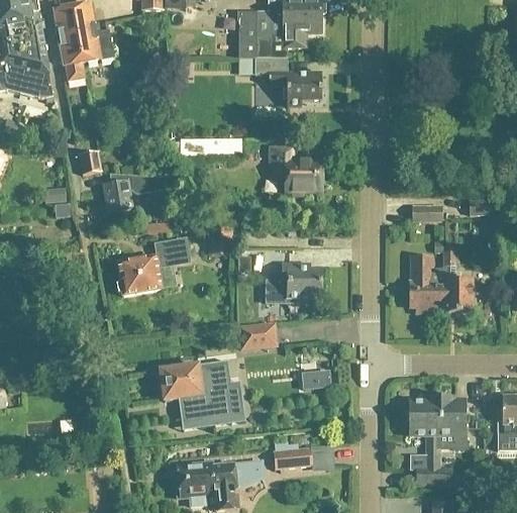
[(54,100),(49,74),(36,0),(0,0),(0,92),(9,91),(42,102),(54,100)]
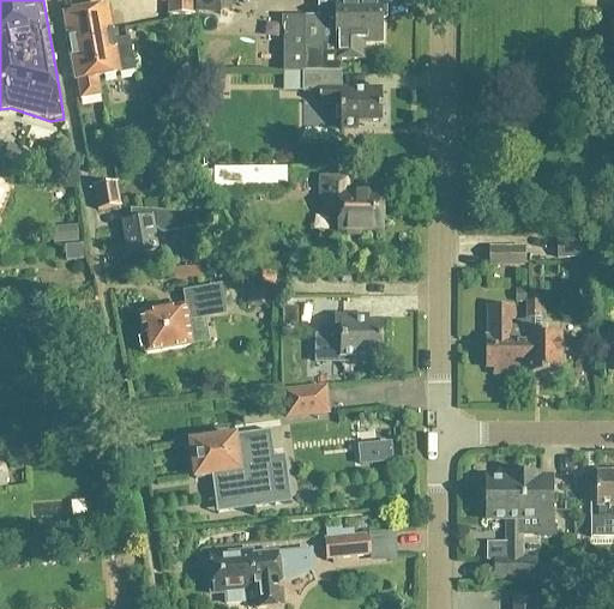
[(196,10),(196,0),(167,0),(166,10),(196,11),(196,10)]
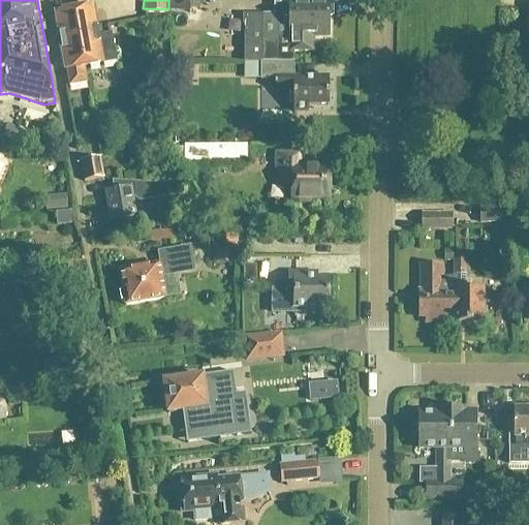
[(333,0),(330,0),(289,0),(289,1),(275,1),(275,11),(230,11),(231,32),(245,32),(245,59),(261,59),(261,75),(275,75),(275,87),(293,87),(293,109),(309,109),(309,105),(330,105),(330,78),(294,78),(294,48),(313,48),(313,33),(330,32),(330,13),(333,13),(333,0)]
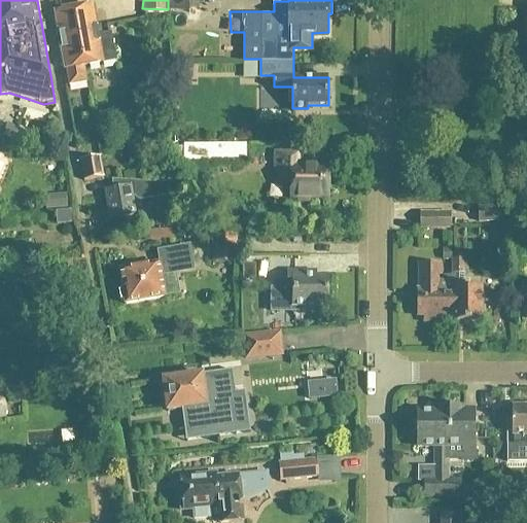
[(111,31),(102,32),(101,23),(97,24),(93,3),(75,6),(83,62),(86,79),(88,79),(84,63),(103,60),(103,59),(115,57),(111,31)]
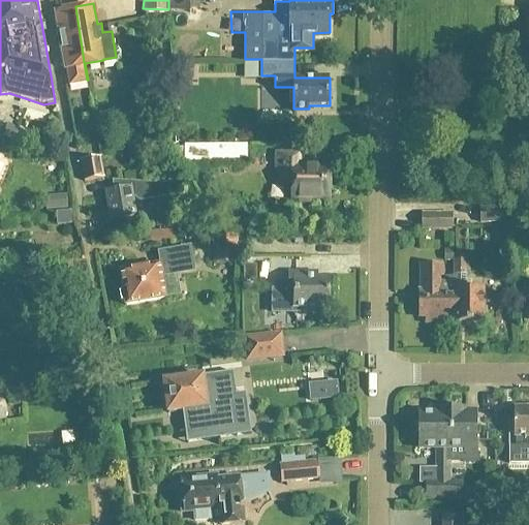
[(75,6),(57,9),(69,83),(87,80),(84,62),(75,6)]
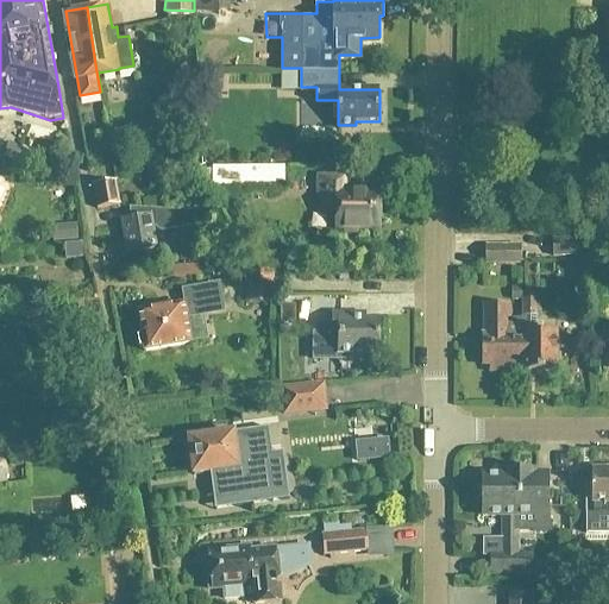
[(383,54),(385,71),(401,70),(399,52),(383,54)]
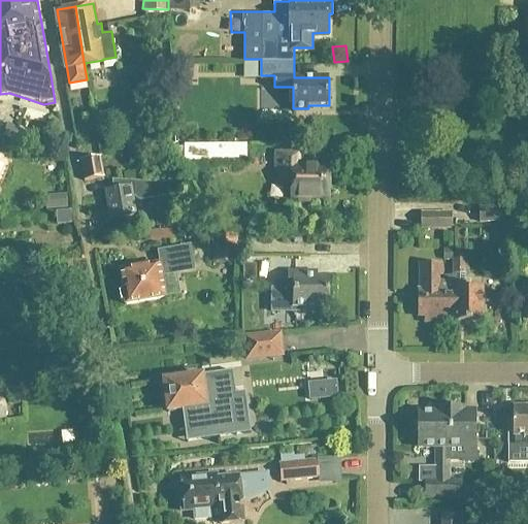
[(195,63),(177,62),(176,75),(194,76),(195,63)]
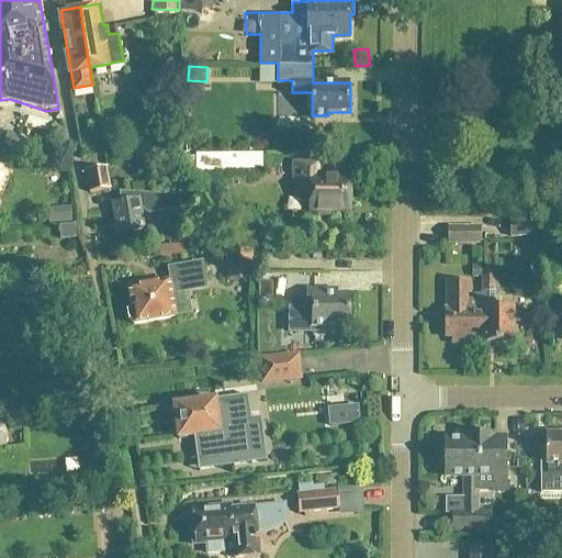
[(195,151),(197,167),(262,168),(263,151),(195,151)]
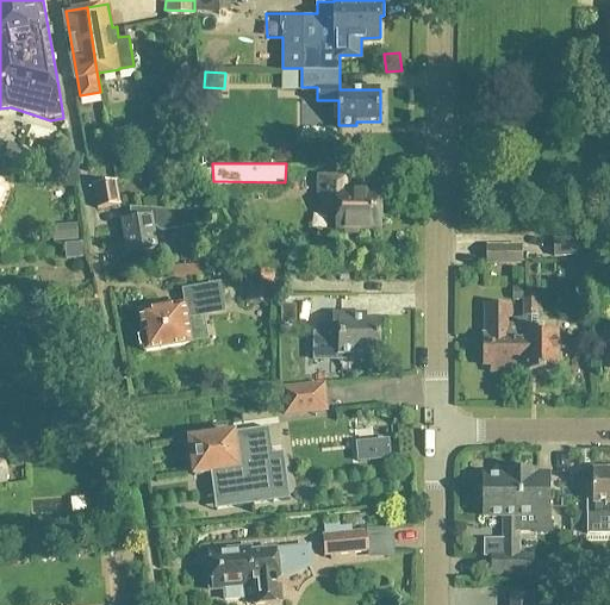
[(319,172),(319,193),(323,194),(323,210),(337,211),(337,224),(381,225),(381,191),(347,191),(347,172),(319,172)]
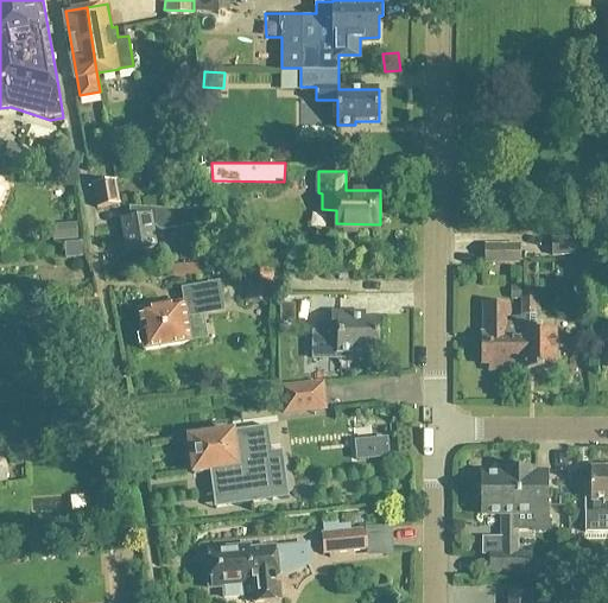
[(120,200),(116,177),(94,182),(99,204),(120,200)]
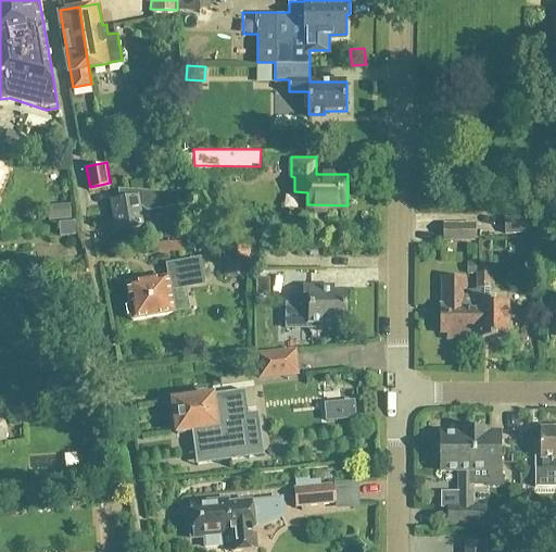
[(180,192),(160,191),(121,187),(122,196),(112,198),(116,228),(142,224),(138,204),(142,203),(143,205),(148,208),(181,202),(180,192)]
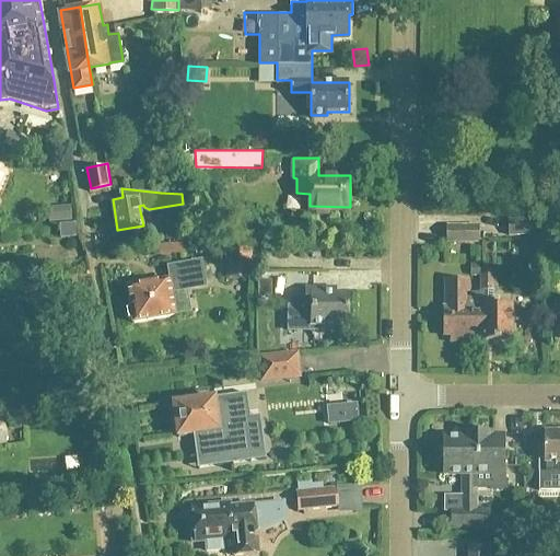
[(509,233),(540,232),(540,216),(509,217),(509,233)]
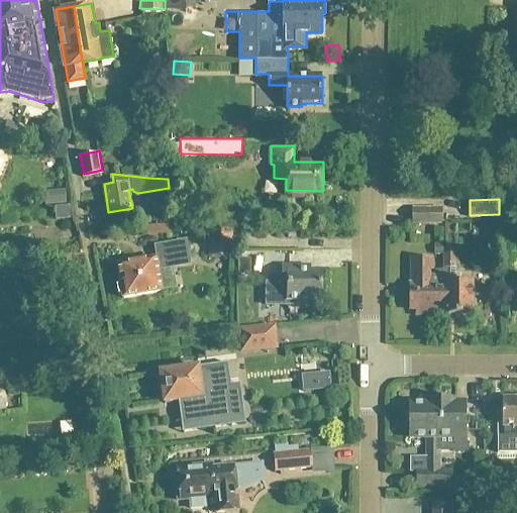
[(442,205),(413,205),(413,221),(442,221),(442,205)]
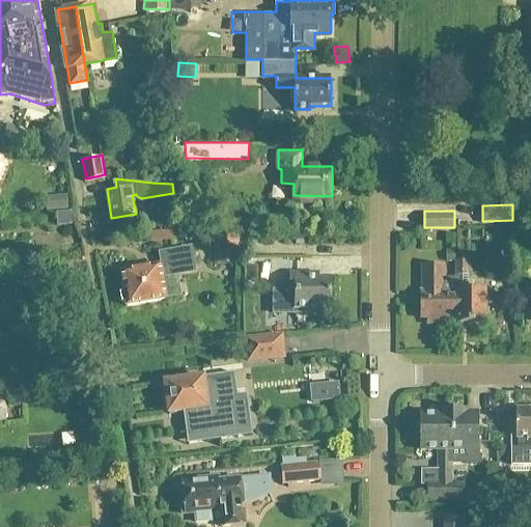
[(239,230),(215,230),(215,260),(239,260),(239,230)]
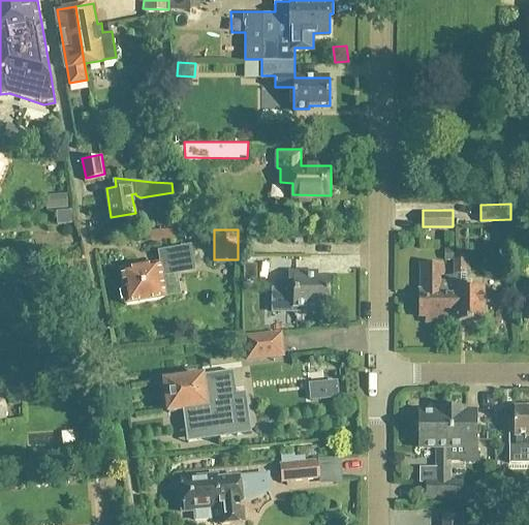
[(180,267),(177,250),(163,252),(165,261),(120,270),(123,284),(120,289),(121,297),(126,300),(126,302),(166,296),(166,295),(177,292),(173,269),(180,267)]
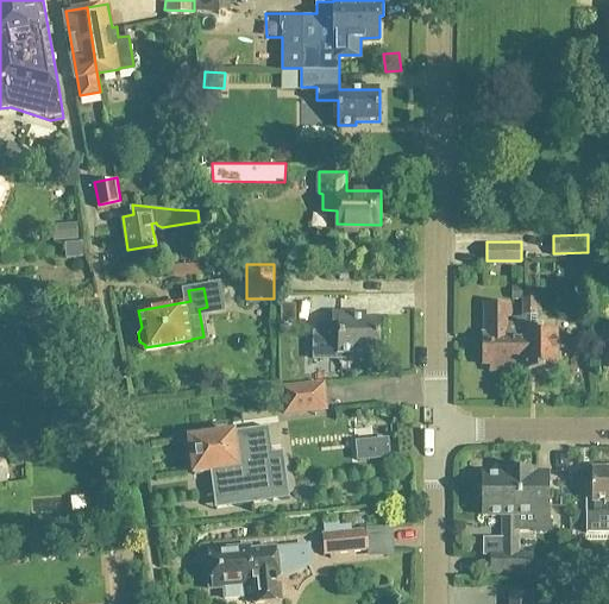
[(522,296),(522,319),(523,362),(523,369),(554,369),(554,327),(537,326),(538,296),(522,296)]
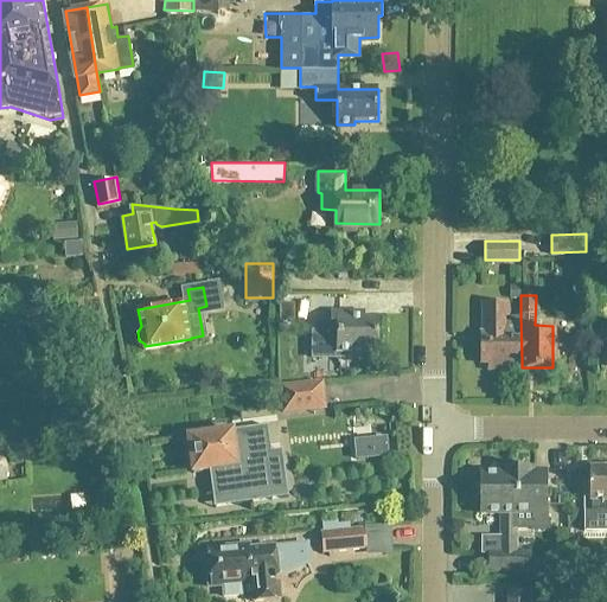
[(487,367),(505,367),(505,360),(522,360),(521,318),(506,318),(506,301),(483,301),(483,321),(487,321),(487,331),(480,332),(480,360),(487,360),(487,367)]
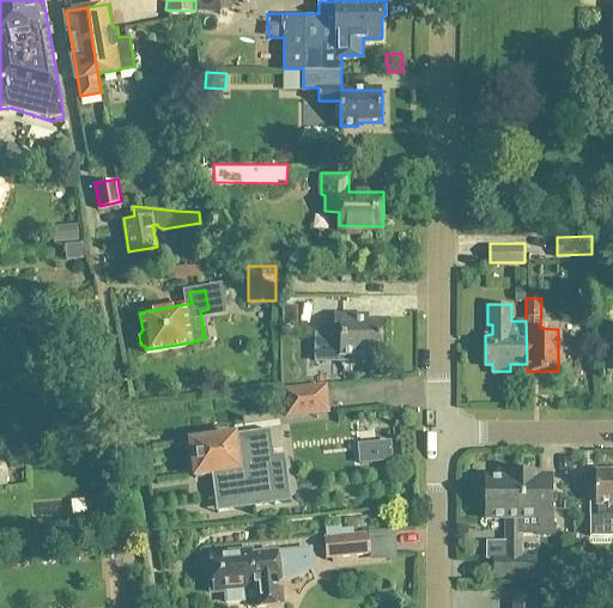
[(381,315),(366,315),(366,310),(334,310),(335,330),(315,330),(315,357),(341,357),(341,351),(354,351),(354,357),(371,356),(371,351),(381,351),(381,315)]
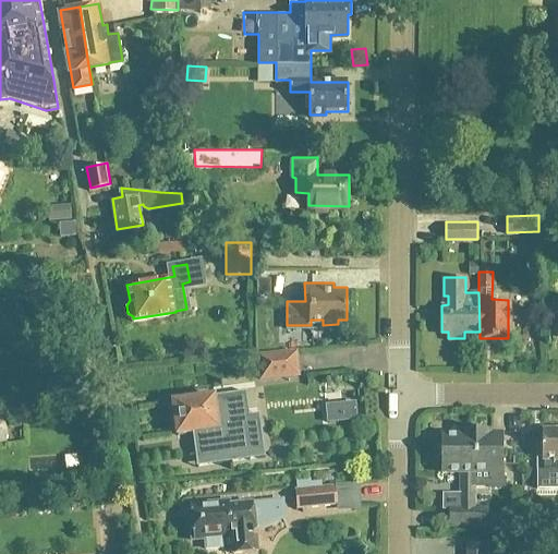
[(296,349),(259,352),(261,376),(299,373),(296,349)]
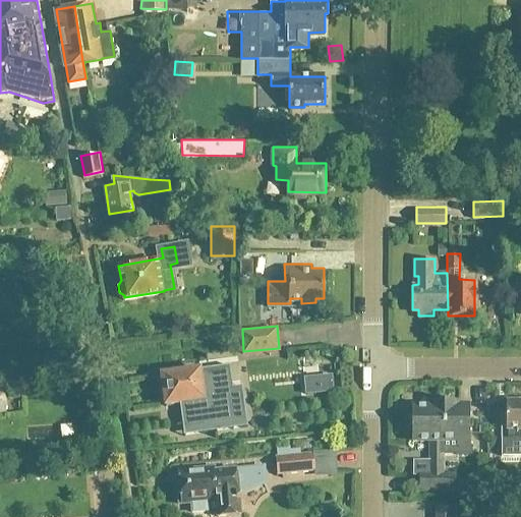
[(7,361),(7,358),(0,358),(0,371),(14,371),(13,361),(7,361)]
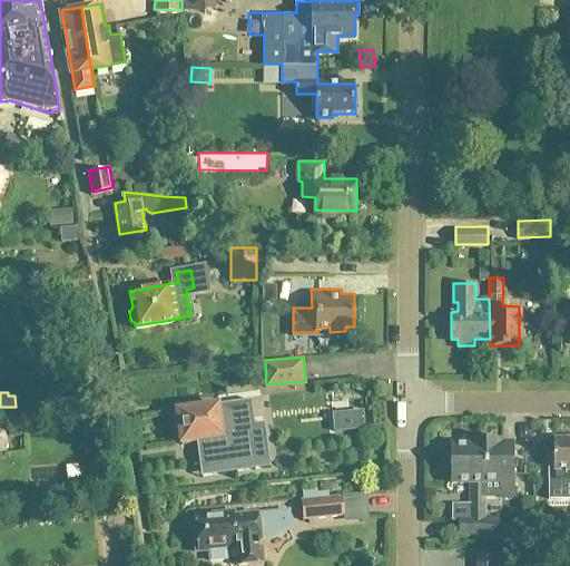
[(176,410),(182,443),(204,440),(207,465),(254,457),(246,406),(219,409),(218,405),(176,410)]
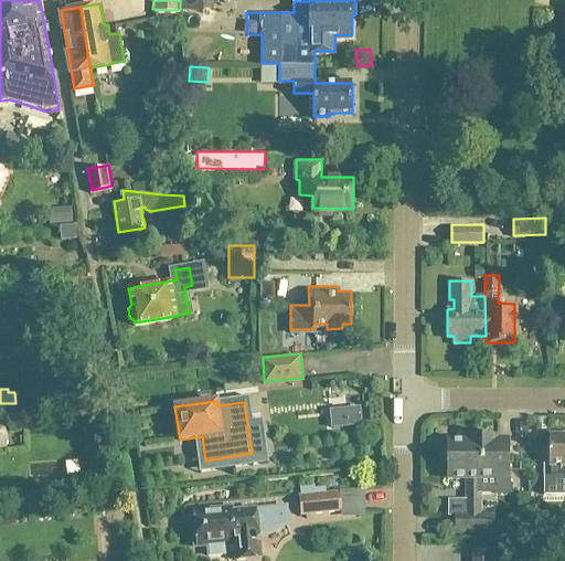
[(331,426),(361,423),(360,406),(330,410),(331,426)]
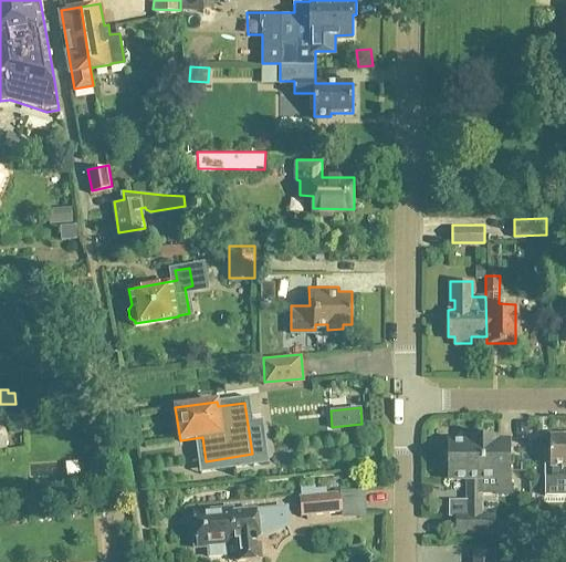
[(499,434),(480,435),(481,477),(481,490),(482,490),(482,489),(494,489),(494,490),(512,490),(512,481),(510,481),(510,437),(499,437),(499,434)]
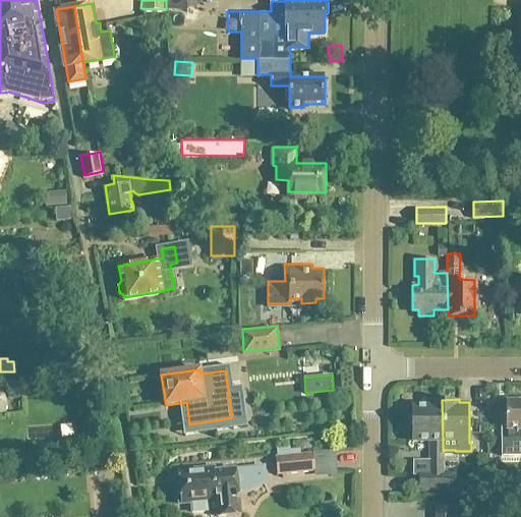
[(413,404),(413,439),(430,439),(430,470),(420,470),(420,489),(443,489),(443,470),(443,451),(443,439),(442,400),(429,400),(429,404),(413,404)]
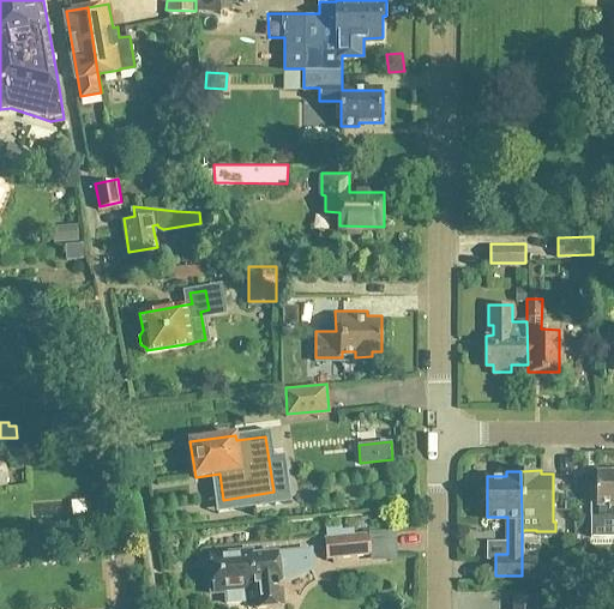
[(590,500),(590,516),(590,534),(613,534),(613,471),(597,472),(597,500),(590,500)]
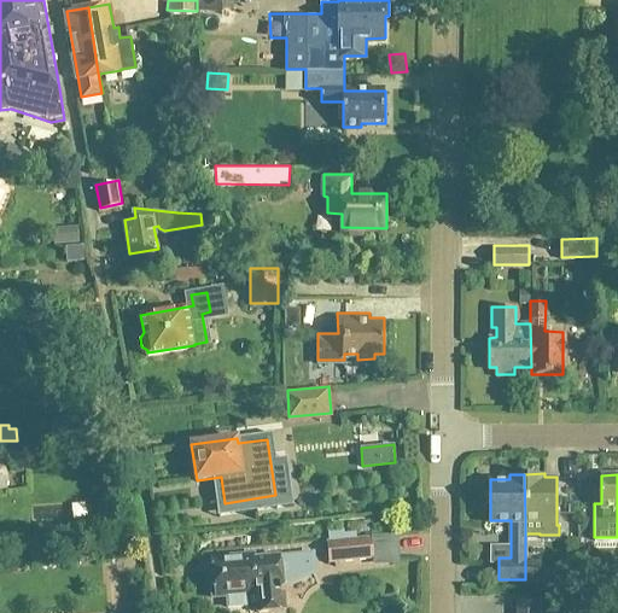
[(373,535),(327,538),(330,561),(374,558),(373,535)]
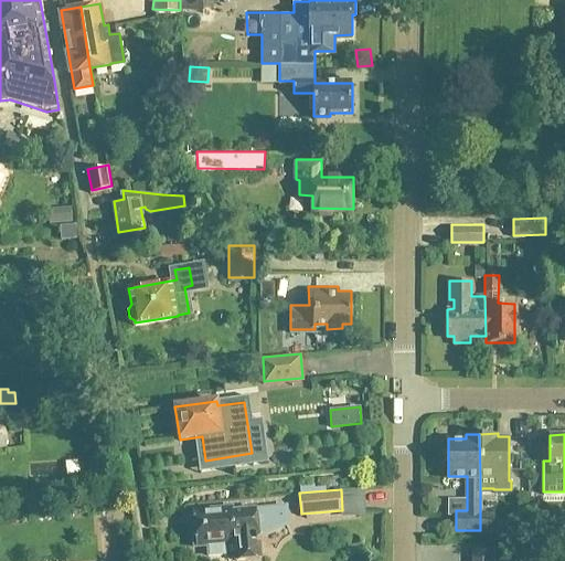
[(193,509),(195,531),(191,531),(192,540),(196,540),(196,544),(208,543),(209,551),(225,549),(224,542),(235,541),(236,548),(235,548),(236,559),(262,557),(260,539),(262,539),(262,535),(256,535),(256,532),(286,520),(284,504),(231,509),(231,506),(193,509)]
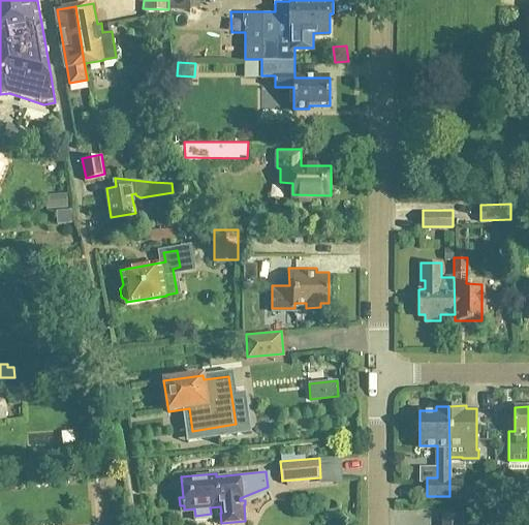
[(449,477),(449,496),(464,496),(464,477),(449,477)]
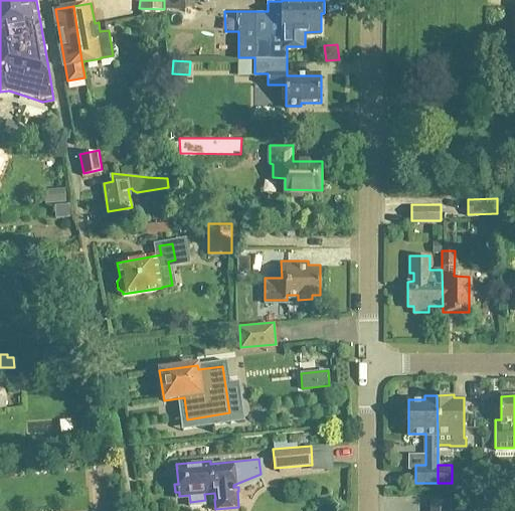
[(473,495),(473,510),(489,510),(489,495),(473,495)]
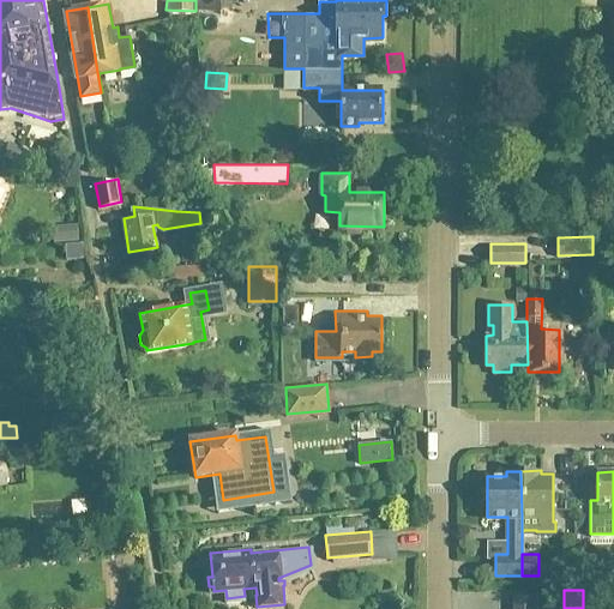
[(548,608),(549,595),(515,594),(513,608),(548,608)]
